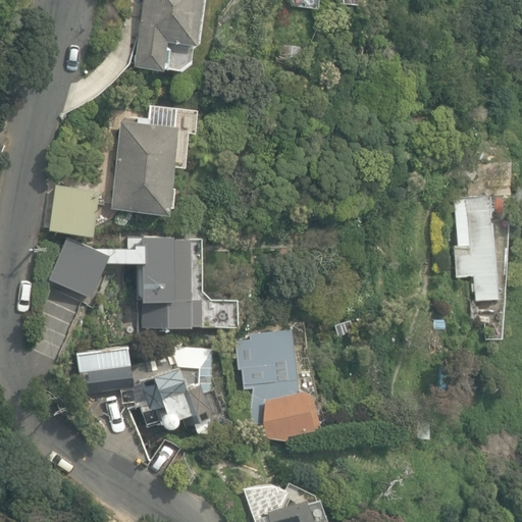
[(138,10),(139,0),(126,0),(125,9),(138,10)]
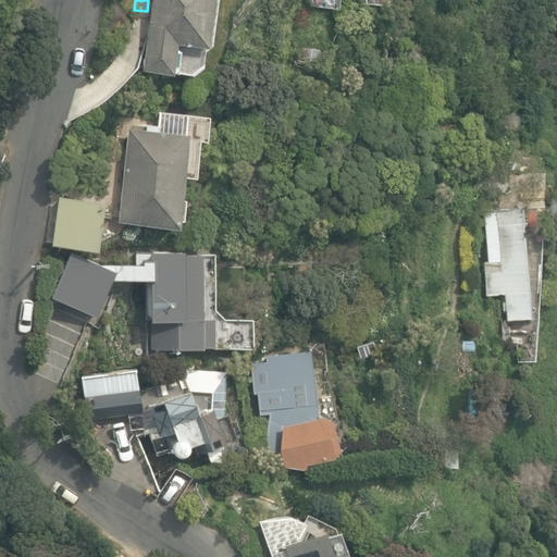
[(152,0),(144,70),(174,73),(175,71),(177,72),(181,50),(177,50),(178,44),(209,47),(214,0),(152,0)]
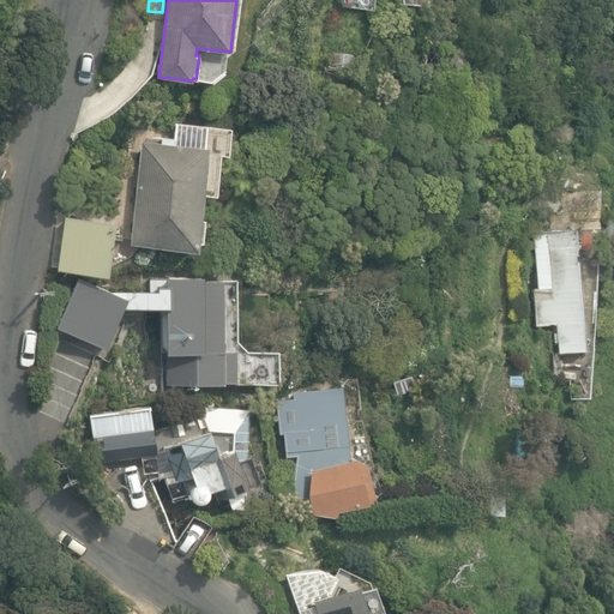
[(351,74),(353,54),(341,54),(339,73),(351,74)]
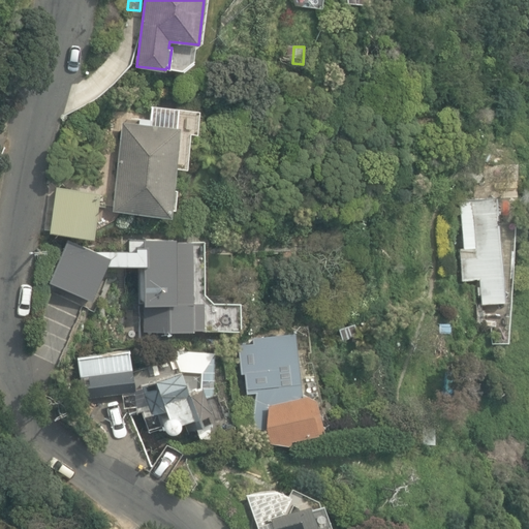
[(113,211),(168,216),(174,167),(186,169),(189,134),(198,135),(200,113),(148,107),(147,124),(121,122),(113,211)]
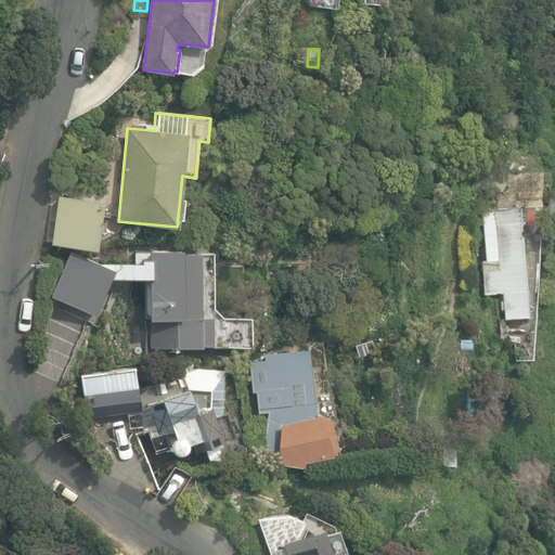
[(53,243),(99,249),(105,202),(60,195),(53,243)]
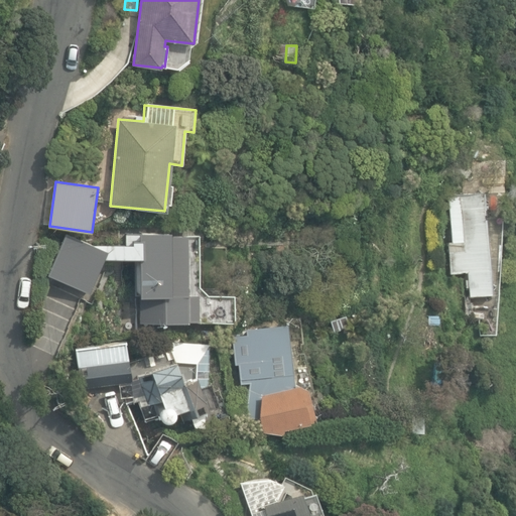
[(472,296),(493,293),(483,207),(484,207),(482,192),(467,194),(468,208),(457,209),(462,250),(447,251),(450,273),(455,272),(456,279),(467,277),(466,273),(469,272),(469,279),(464,279),(465,287),(470,286),(472,296)]
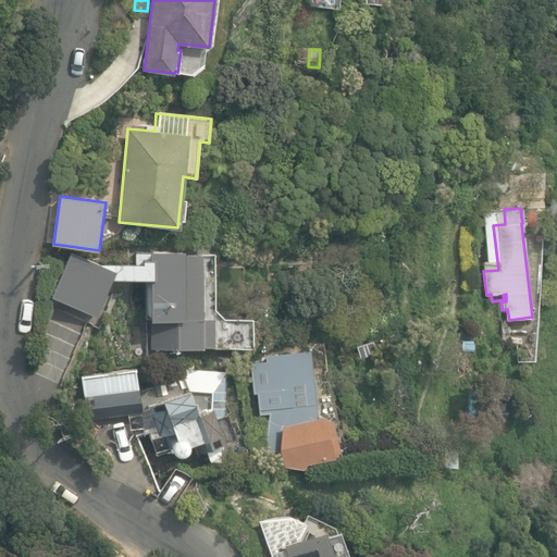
[(50,293),(93,310),(94,307),(98,308),(113,269),(66,250),(50,293)]
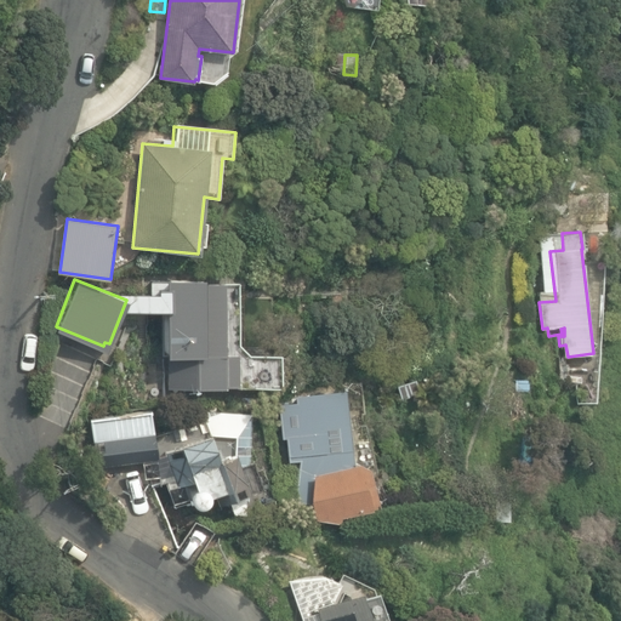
[(166,283),(166,388),(281,387),(281,355),(226,355),(226,283),(166,283)]
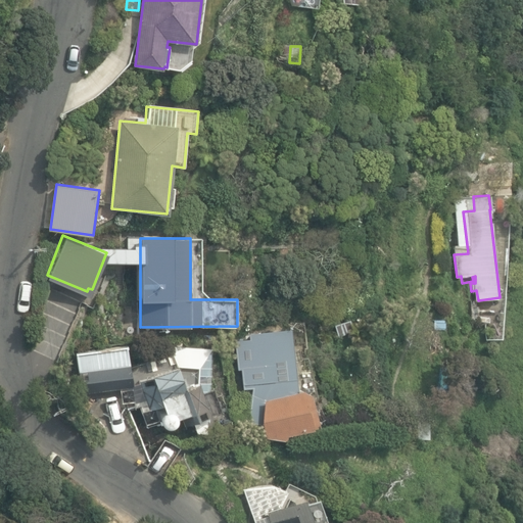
[(267,437),(286,439),(287,434),(313,428),(303,388),(300,389),(298,378),(291,379),(287,335),(243,339),(247,383),(255,382),(252,394),(249,421),(266,424),(267,437)]
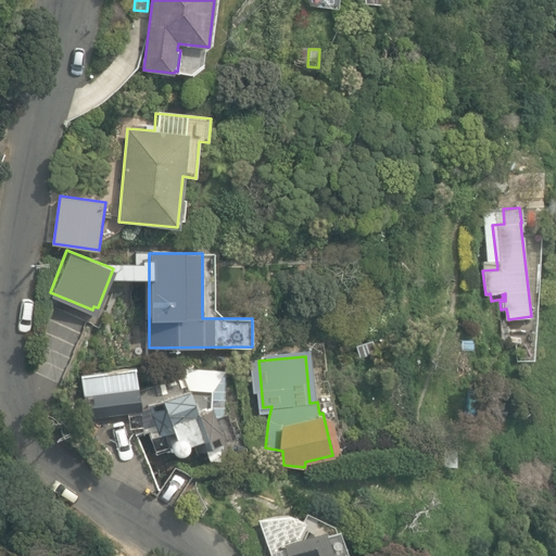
[(80,376),(87,419),(129,413),(129,415),(141,413),(141,411),(142,411),(136,368),(80,376)]
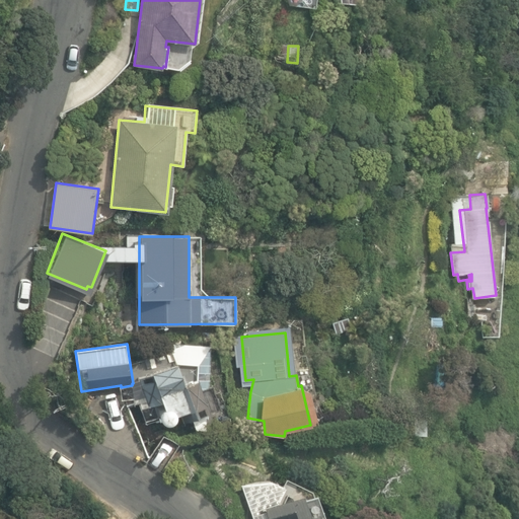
[(191,420),(196,430),(230,418),(224,398),(227,397),(225,372),(222,372),(219,351),(211,345),(172,345),(176,362),(138,377),(148,403),(136,408),(141,422),(158,416),(160,419),(162,421),(164,422),(167,423),(169,423),(172,422),(174,421),(175,419),(176,417),(177,414),(178,414),(183,423),(191,420)]
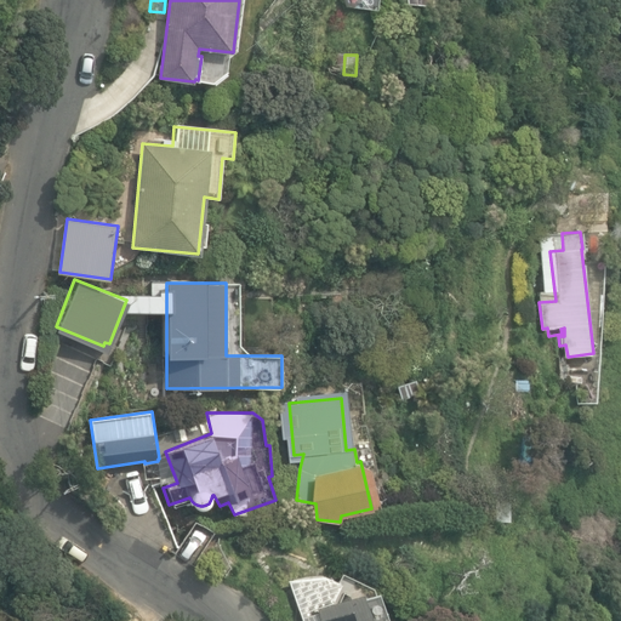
[(397,620),(391,615),(375,620),(372,620),(362,590),(334,600),(334,599),(342,581),(325,575),(289,581),(302,620),(397,620)]
